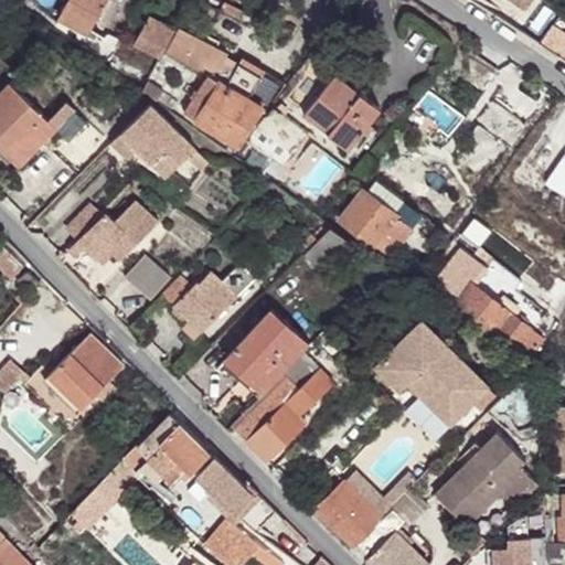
[(67,0),(60,14),(87,30),(95,17),(104,0),(67,0)]
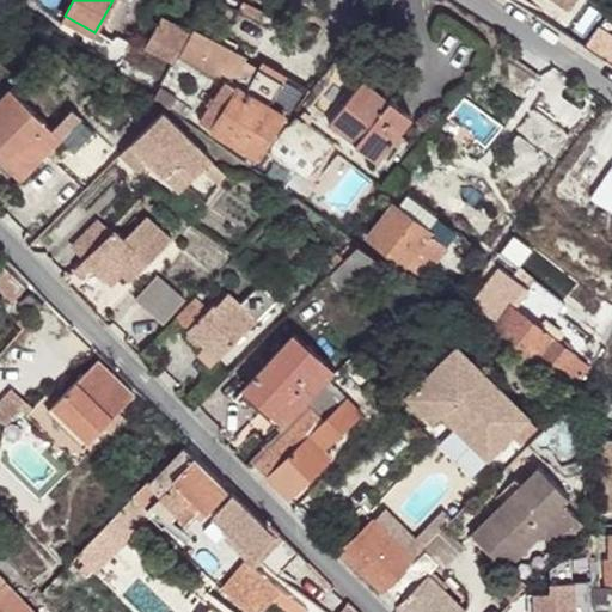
[(117,0),(112,0),(103,18),(114,25),(127,5),(117,0)]
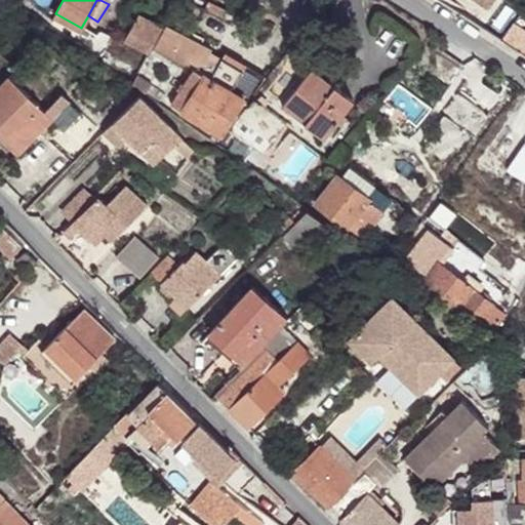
[(232,14),(227,10),(223,16),(229,19),(232,14)]
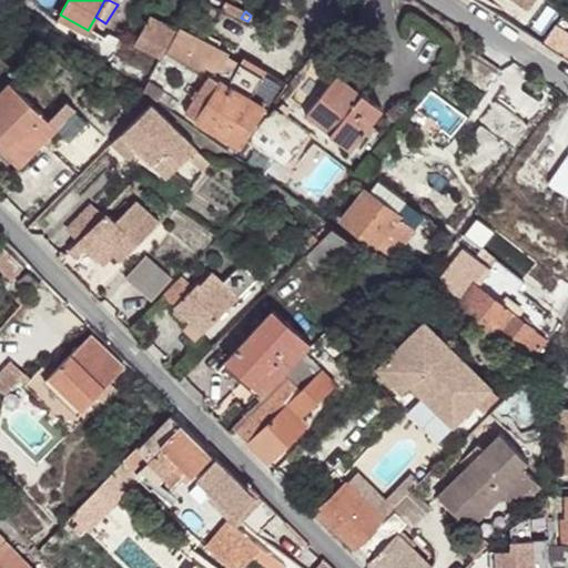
[(163,51),(176,30),(153,17),(150,14),(133,42),(160,58),(163,51)]
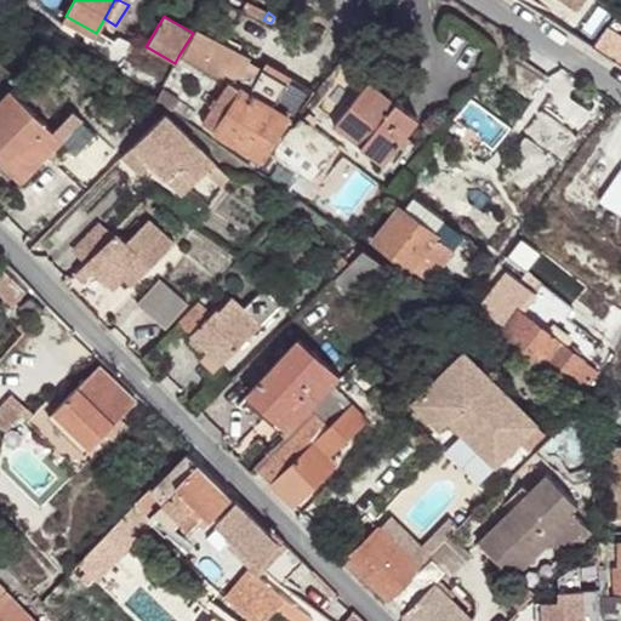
[(211,44),(193,33),(178,56),(198,67),(211,44)]
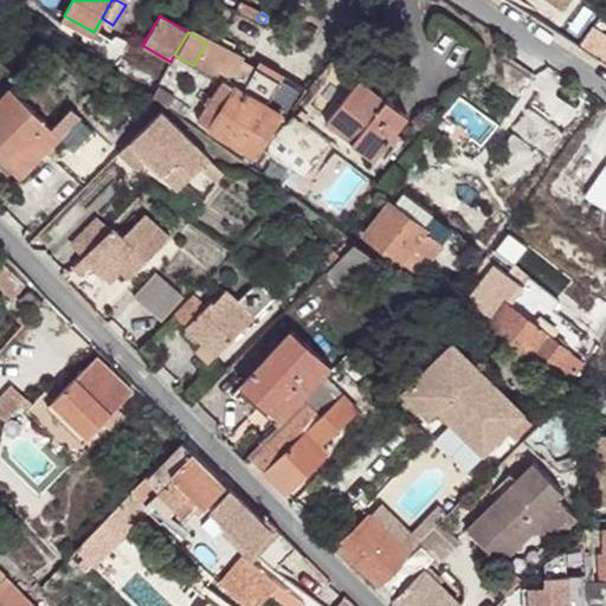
[(490,78),(516,97),(534,72),(508,52),(490,78)]
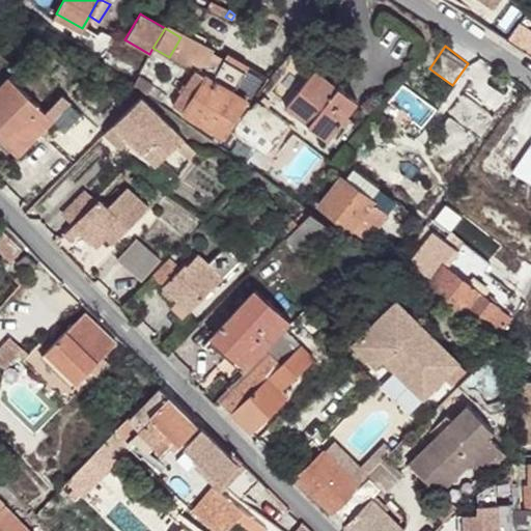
[(246,101),(256,85),(221,62),(211,80),(246,101)]
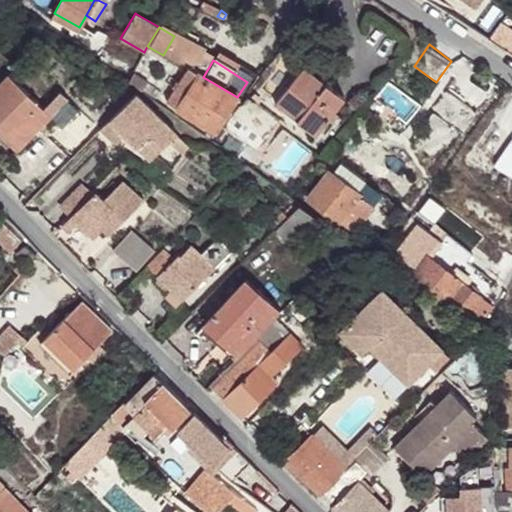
[(344,96),(304,66),(275,103),(315,135),(344,96)]
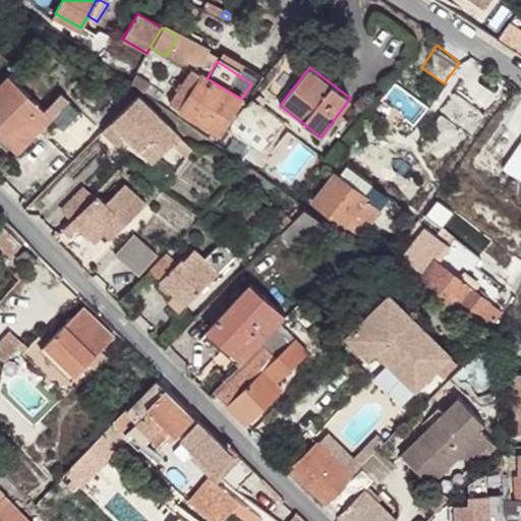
[(143,92),(150,83),(135,74),(130,82),(141,91),(143,92)]
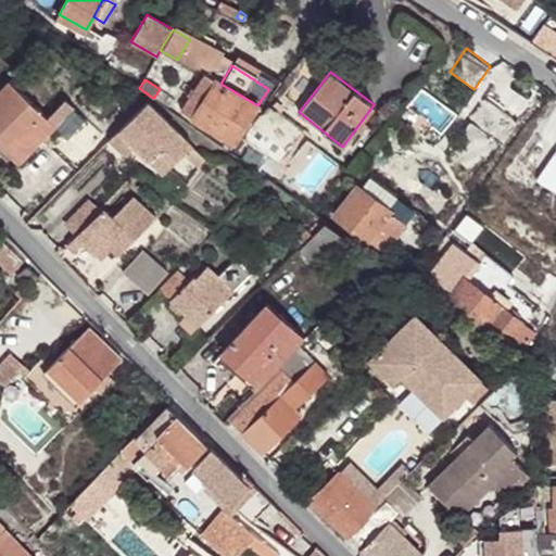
[(36,108),(34,105),(9,80),(0,89),(0,143),(11,155),(12,154),(19,162),(53,126),(55,127),(75,147),(92,127),(53,91),(36,108)]
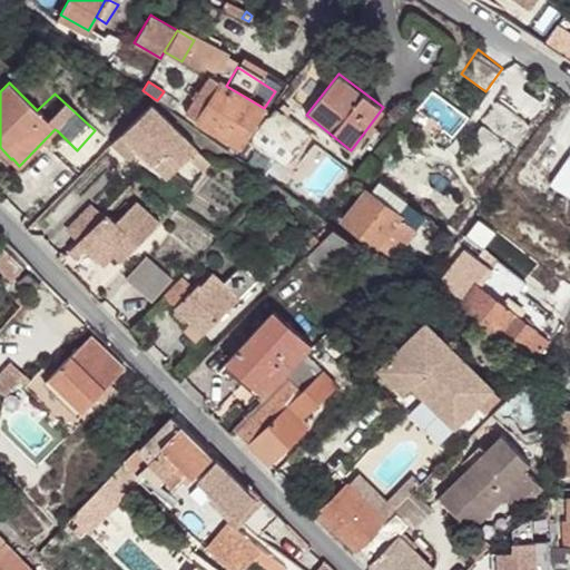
[(239,146),(245,139),(264,108),(226,86),(219,82),(213,95),(199,117),(197,119),(239,146)]
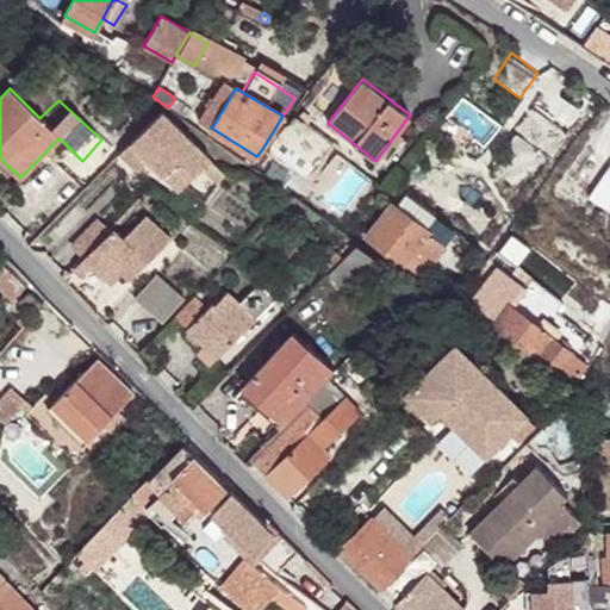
[(203,118),(213,125),(228,101),(217,94),(203,118)]
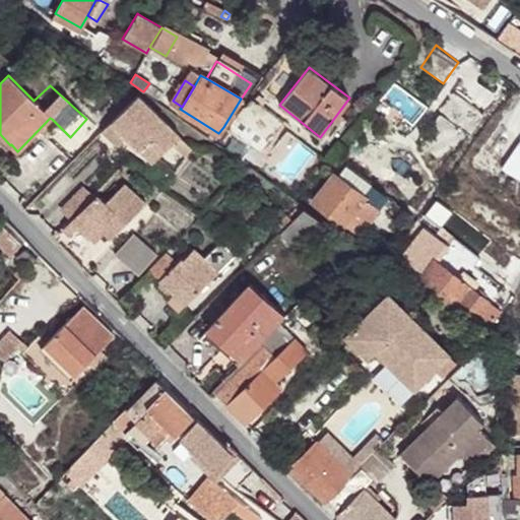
[(143,91),(155,101),(161,92),(149,83),(143,91)]
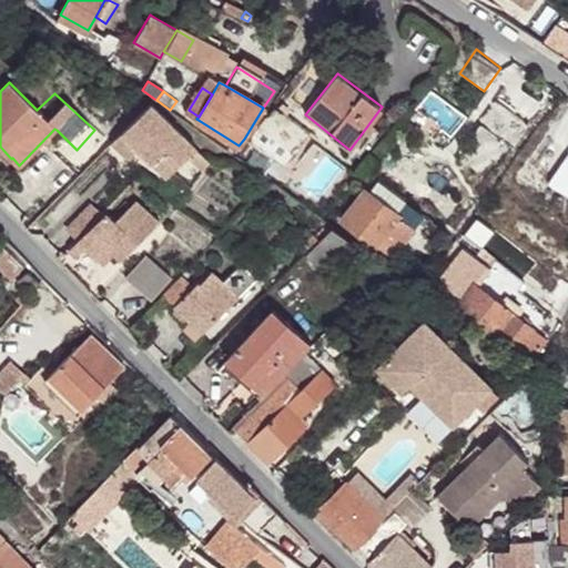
[(210,162),(151,102),(122,132),(139,148),(152,162),(159,155),(172,170),(188,155),(202,170),(210,162)]
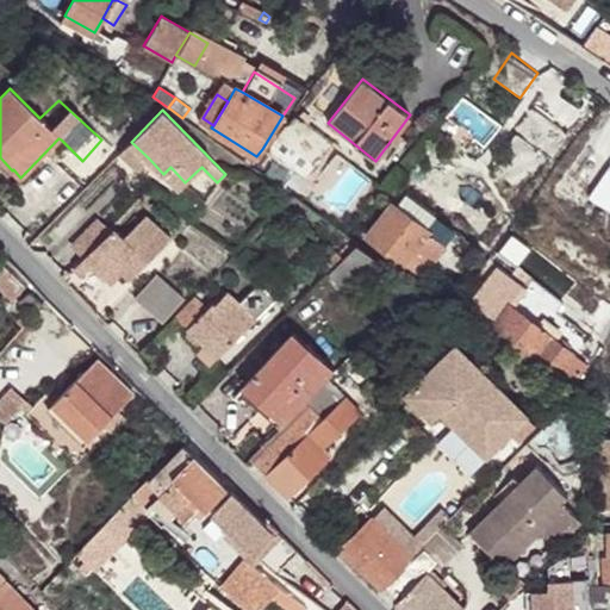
[(331,143),(293,113),(265,151),(303,180),(331,143)]
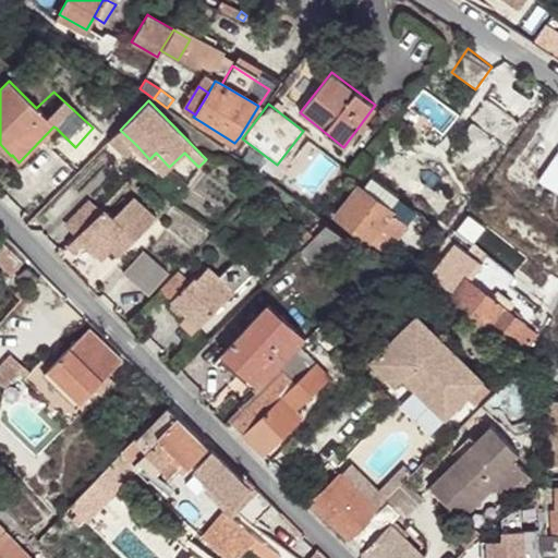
[(136,145),(120,130),(109,140),(125,156),(136,145)]
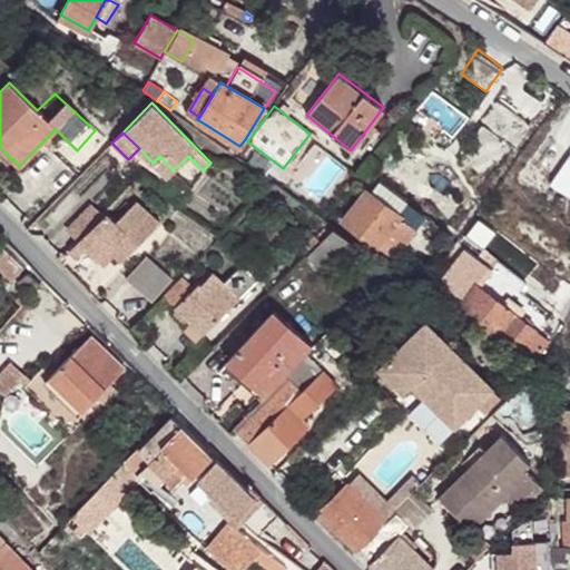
[(167,177),(173,170),(159,156),(153,163),(167,177)]
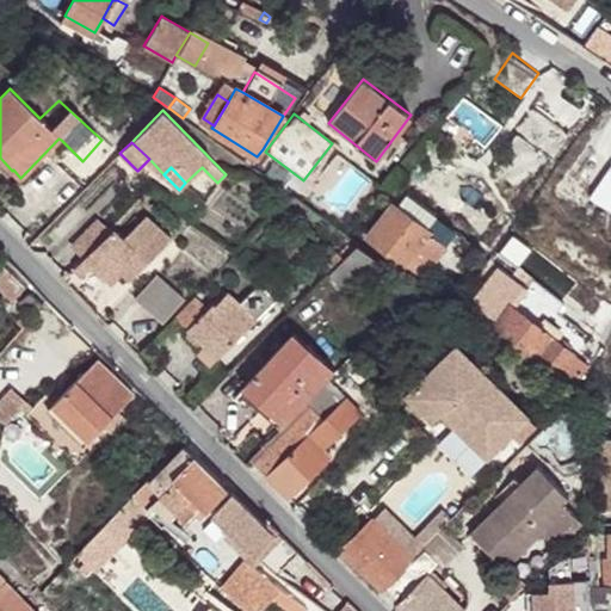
[(73,195),(65,186),(53,197),(62,205),(73,195)]
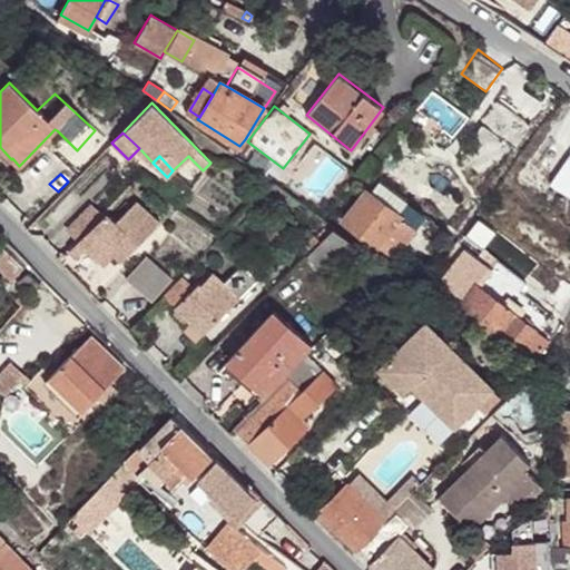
[(419,209),(367,174),(360,185),(365,189),(402,216),(410,220),(419,209)]
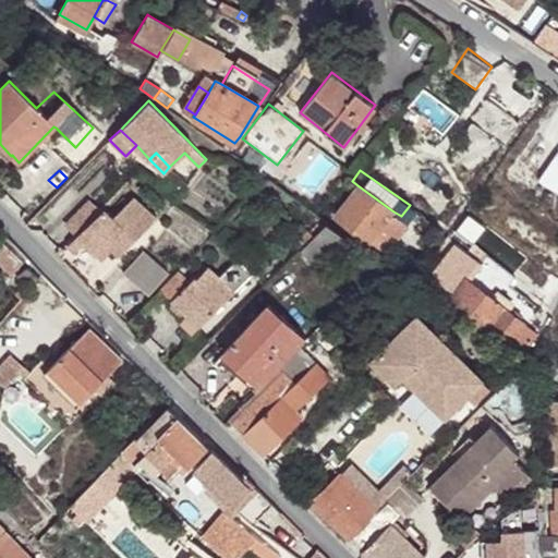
[(393,211),(358,185),(336,217),(372,243),(393,211)]
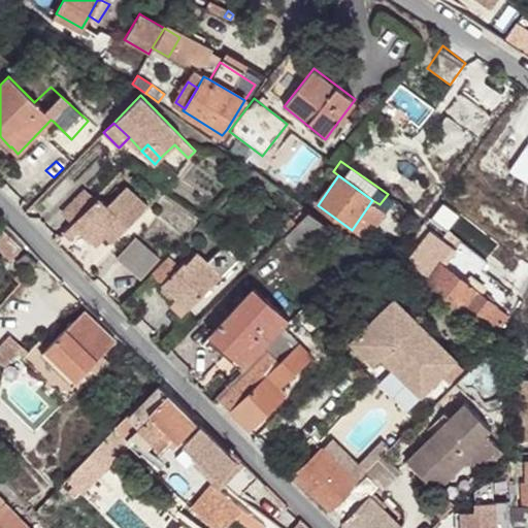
[(107,225),(112,229),(118,235),(146,207),(125,186),(105,205),(117,216),(107,225)]
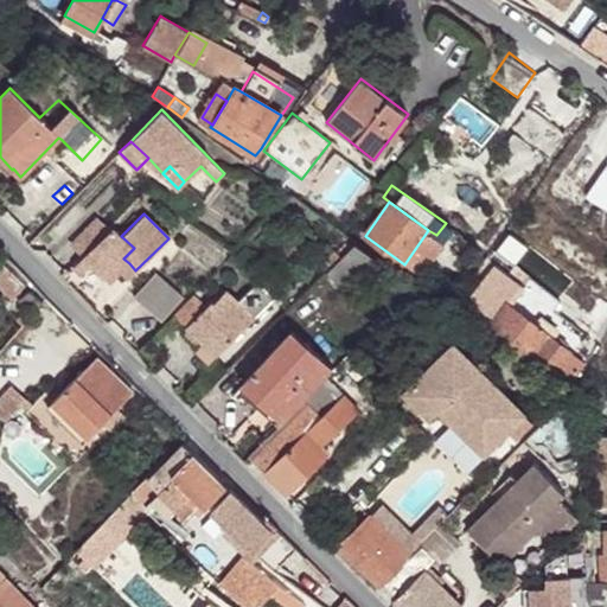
[(87,249),(102,234),(95,227),(80,241),(87,249)]
